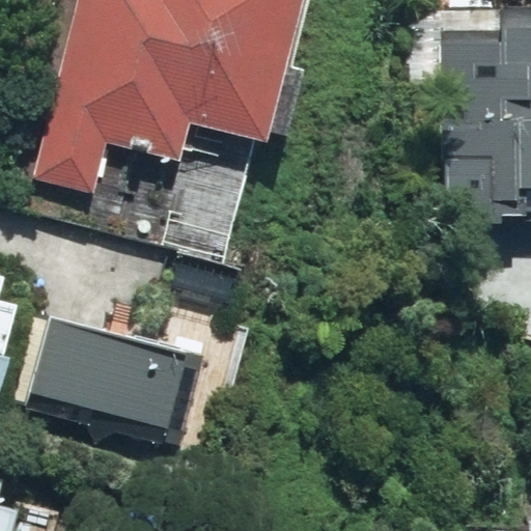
[(78,0),(36,185),(99,198),(110,148),(187,165),(196,123),(271,140),(302,0),(78,0)]
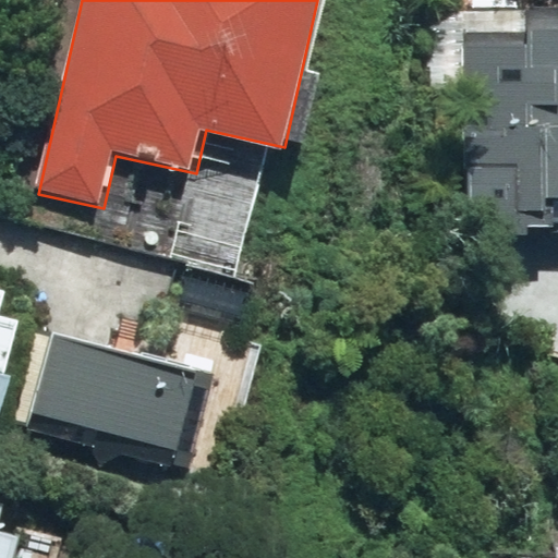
[(473,218),(557,217),(557,1),(472,2),(473,218)]
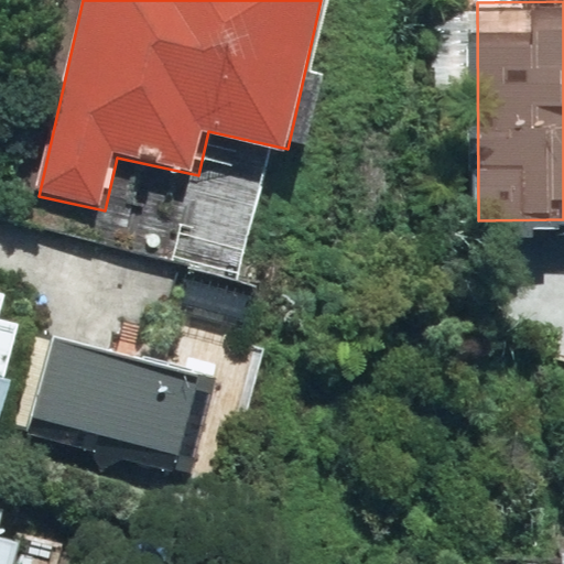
[(0,399),(22,297),(0,292),(0,399)]
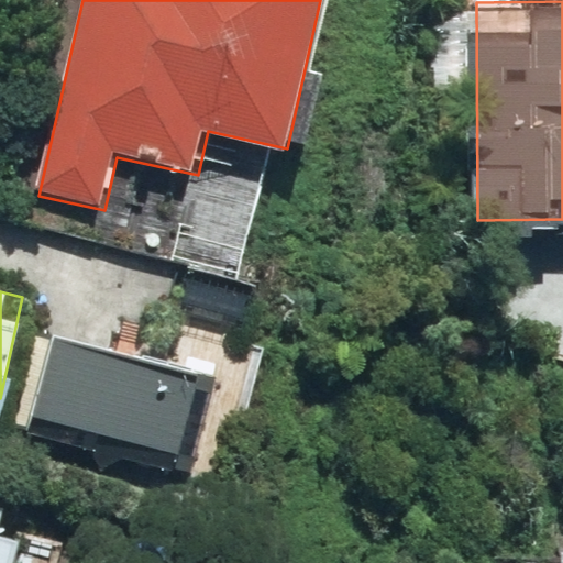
[(212,379),(56,339),(36,411),(192,452),(212,379)]
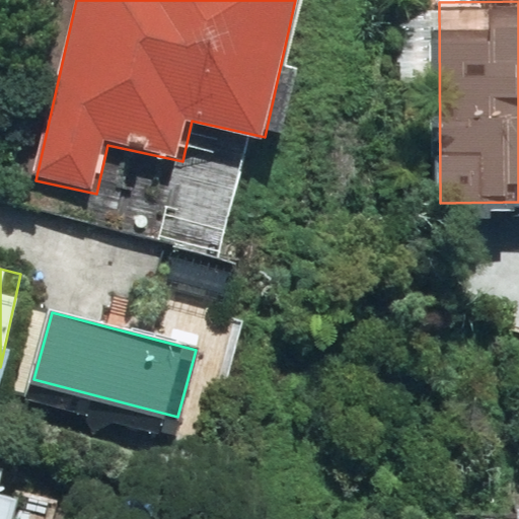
[(0,518),(72,518),(75,504),(7,490),(17,436),(0,432),(0,518)]
